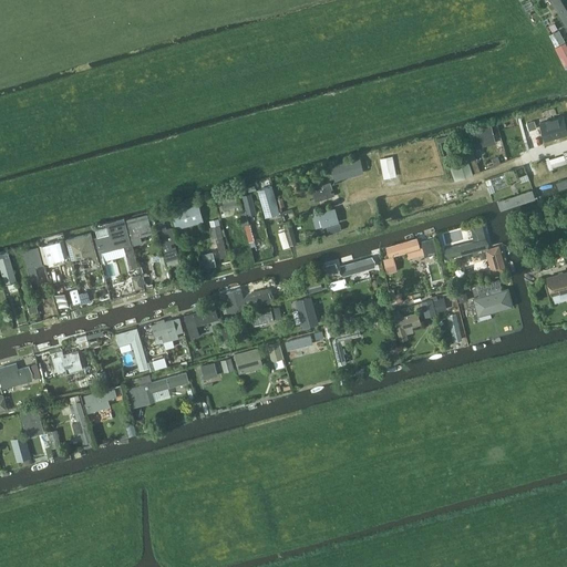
[(566,4),(564,0),(549,0),(566,29),(566,4)]
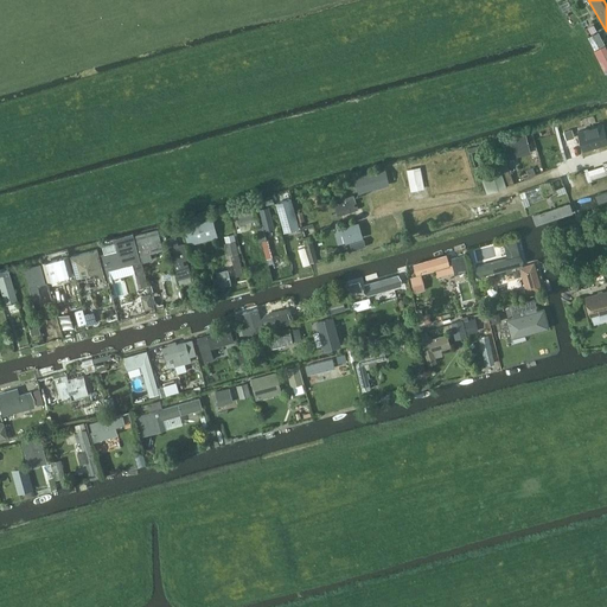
[(599,32),(588,38),(594,51),(606,45),(599,32)]
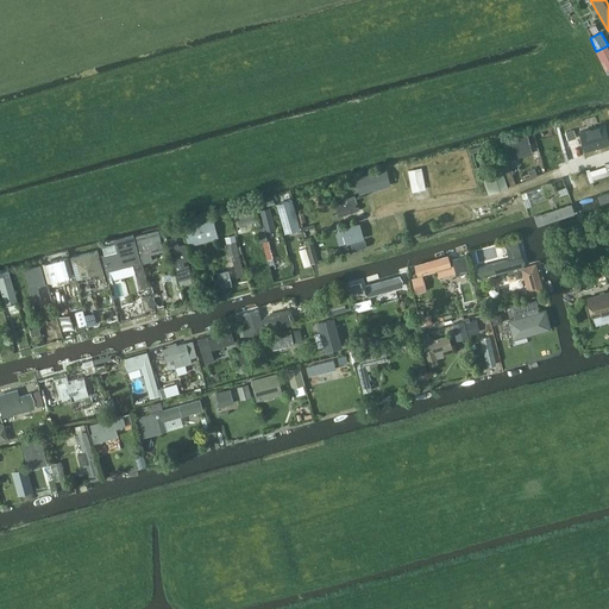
[(608,69),(608,48),(608,45),(596,51),(607,70),(608,69)]
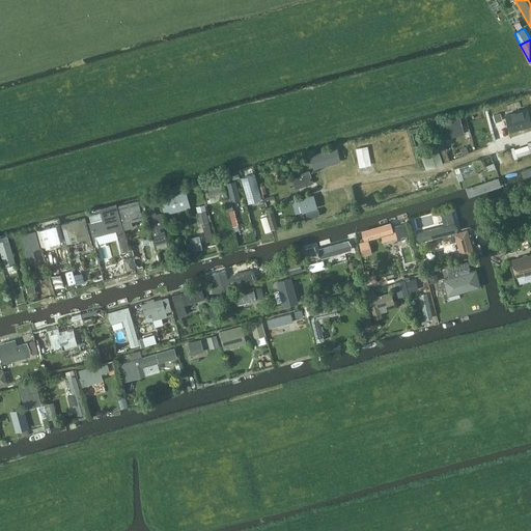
[(530,118),(528,108),(506,114),(510,131),(530,123),(530,118)]
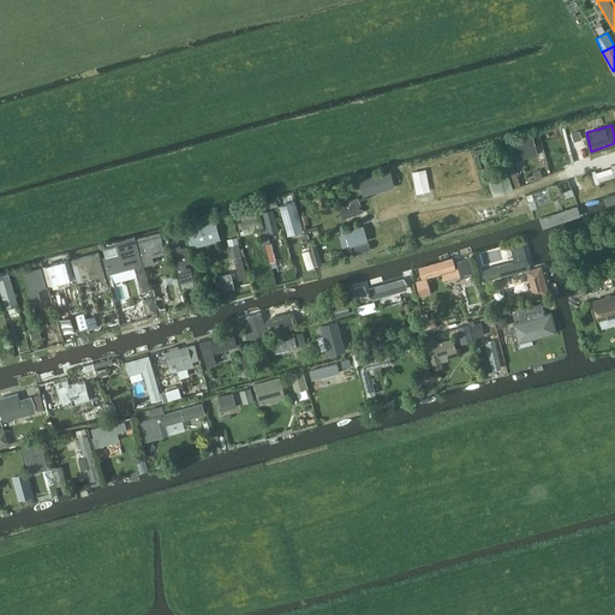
[(580,131),(572,133),(574,142),(583,139),(580,131)]
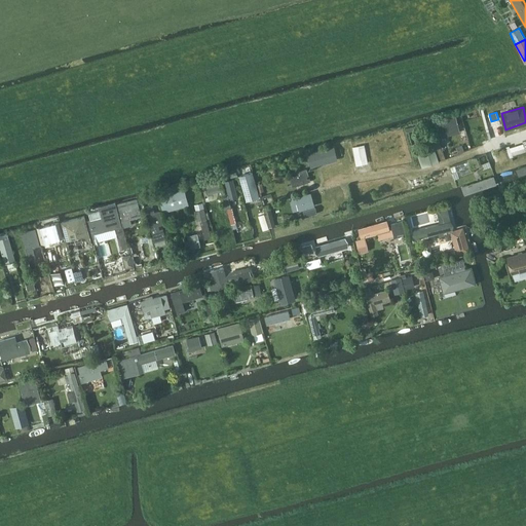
[(439,139),(460,133),(455,115),(434,120),(439,139)]
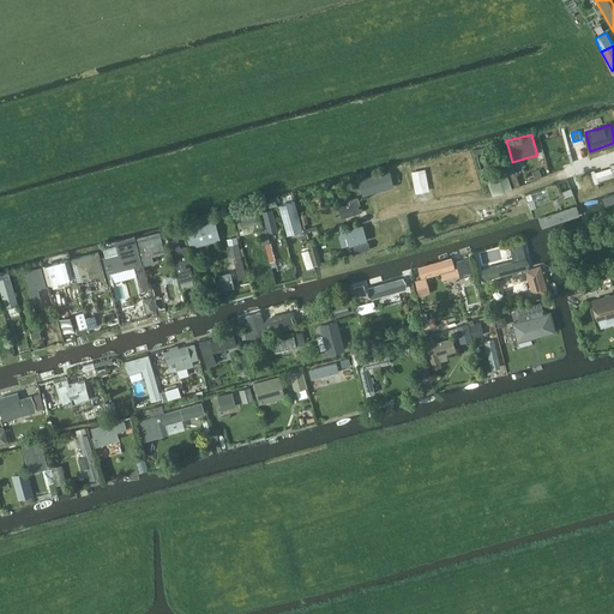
[(506,167),(486,173),(493,196),(512,190),(506,167)]
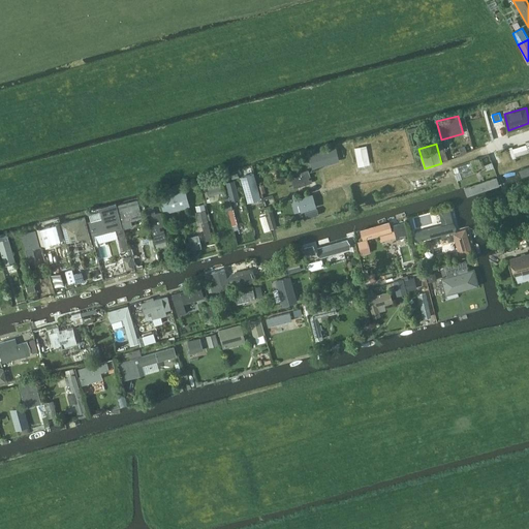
[(354,149),(358,167),(368,165),(367,161),(369,160),(366,146),(354,149)]
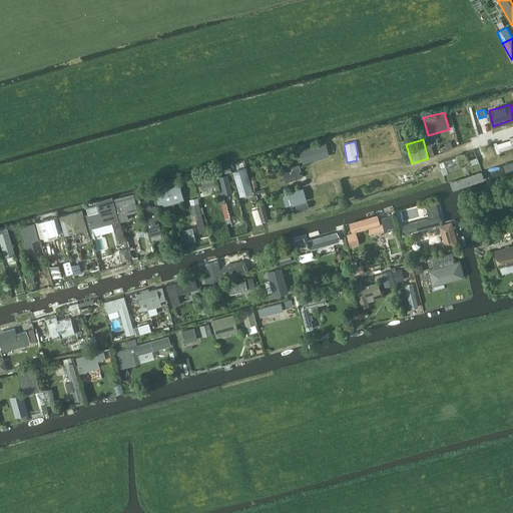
[(446,148),(443,150),(444,152),(449,151),(448,149),(453,148),(451,141),(445,143),(446,148)]
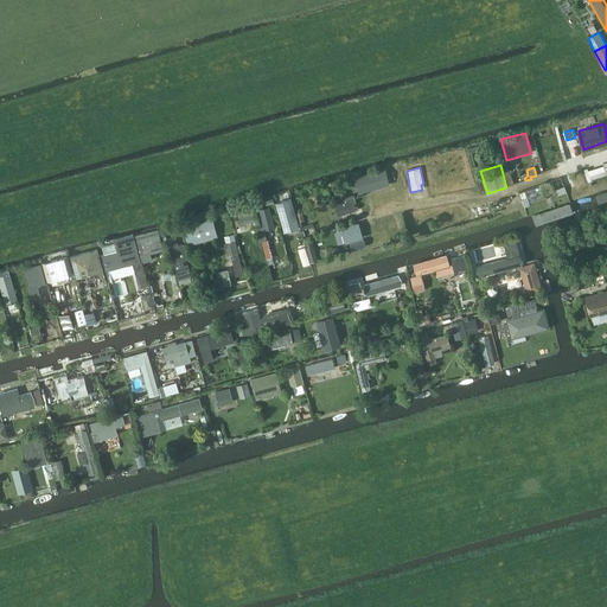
[(385,168),(355,177),(359,192),(390,184),(385,168)]
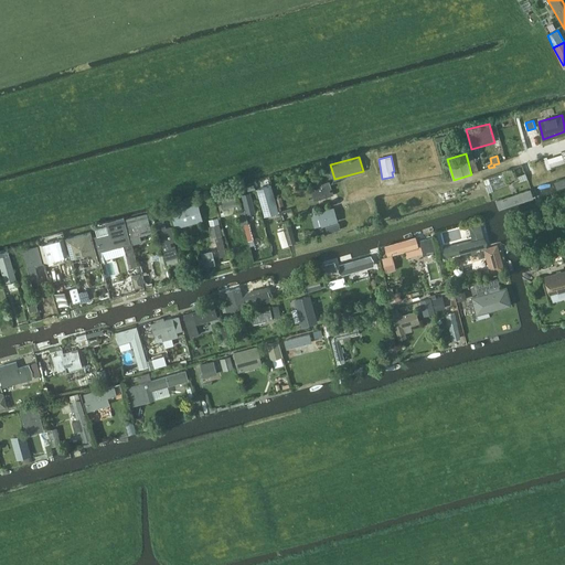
[(526,173),(523,166),(513,169),(516,177),(526,173)]
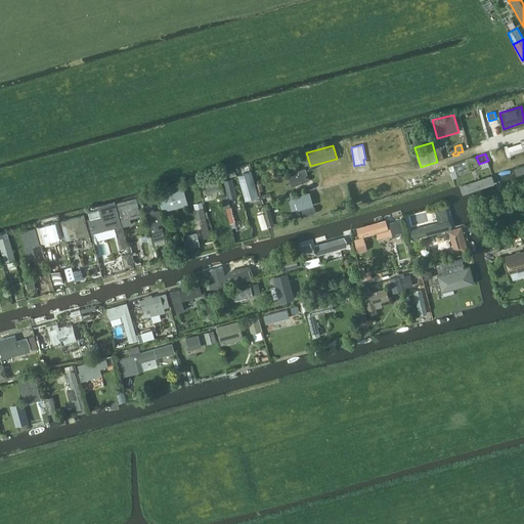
[(291,186),(310,181),(306,167),(287,173),(291,186)]
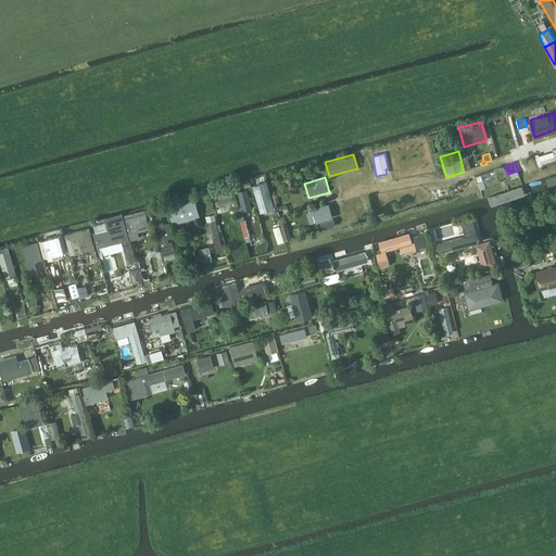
[(266,181),(253,186),(261,213),(275,209),(266,181)]
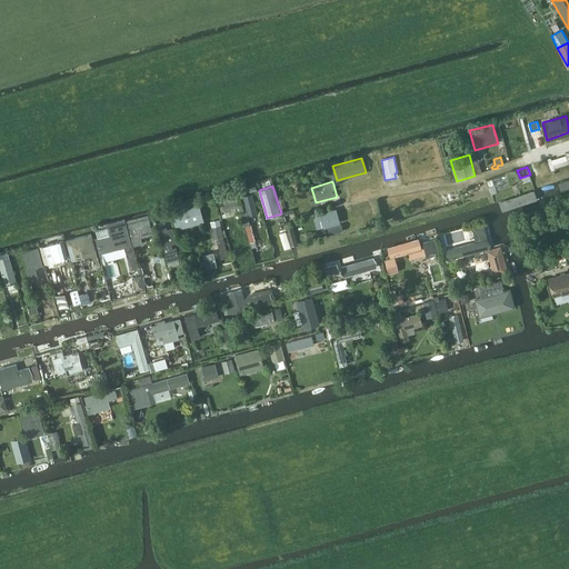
[(237,212),(243,211),(240,198),(243,197),(241,190),(231,193),(231,191),(217,196),(220,203),(222,212),(225,211),(227,217),(237,213),(237,212)]
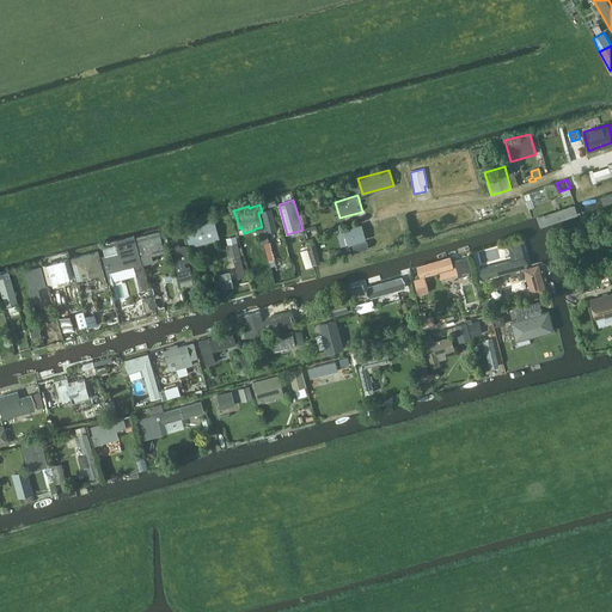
[(576,215),(574,206),(536,219),(539,228),(576,215)]
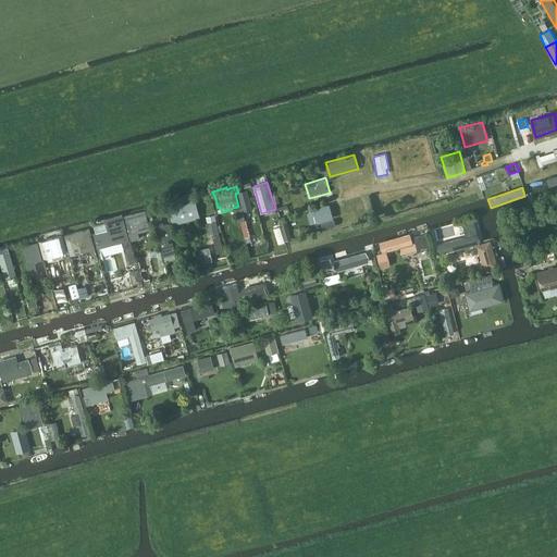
[(244,212),(252,210),(247,189),(238,192),(244,212)]
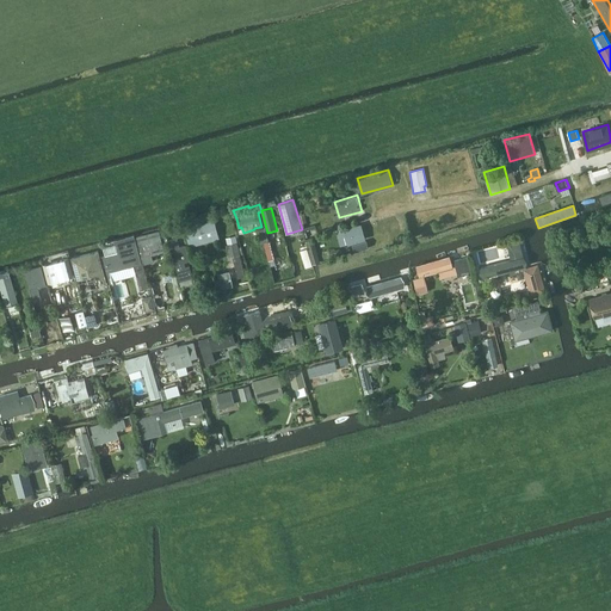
[(185,227),(190,247),(220,239),(215,220),(185,227)]
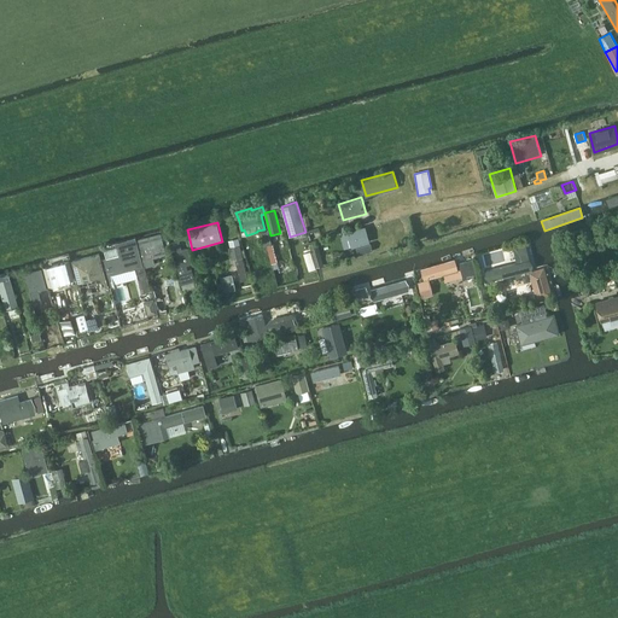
[(344,251),(369,243),(365,227),(339,234),(344,251)]
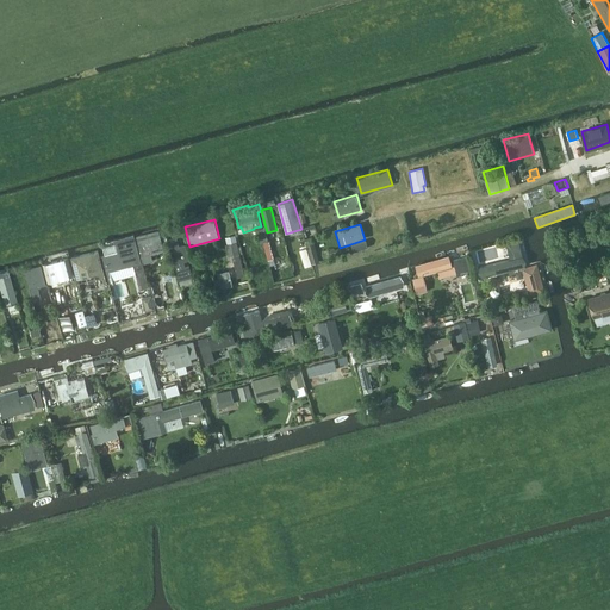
[(268,241),(265,226),(256,228),(260,242),(268,241)]
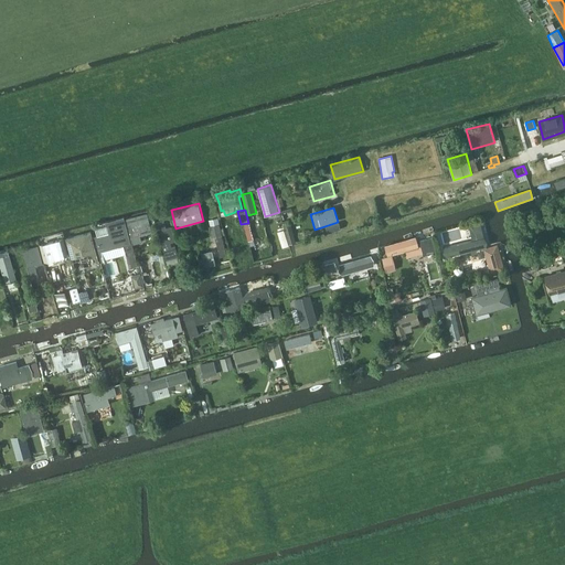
[(132,243),(134,247),(140,245),(142,243),(139,232),(151,228),(147,213),(125,220),(131,243),(132,243)]
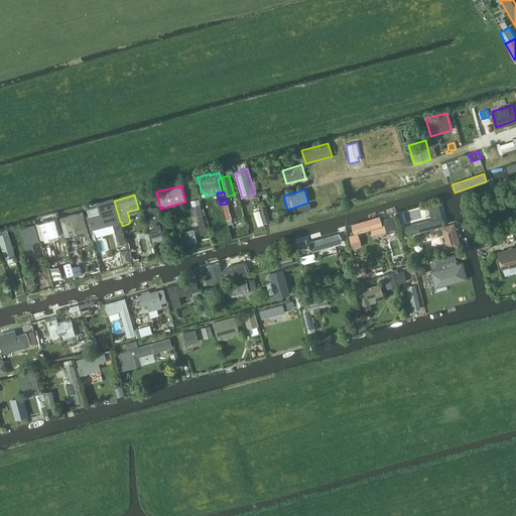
[(120,222),(114,201),(113,199),(97,203),(98,207),(87,209),(89,216),(87,216),(93,240),(115,234),(118,245),(126,243),(122,226),(121,222),(120,222)]
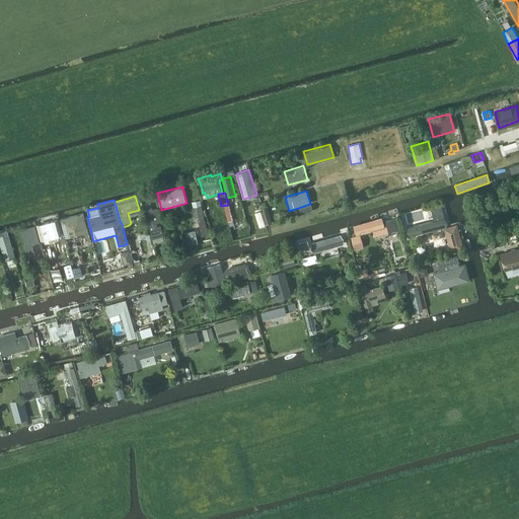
[(153,209),(151,201),(143,203),(152,238),(163,235),(161,225),(158,225),(157,222),(161,221),(157,208),(153,209)]
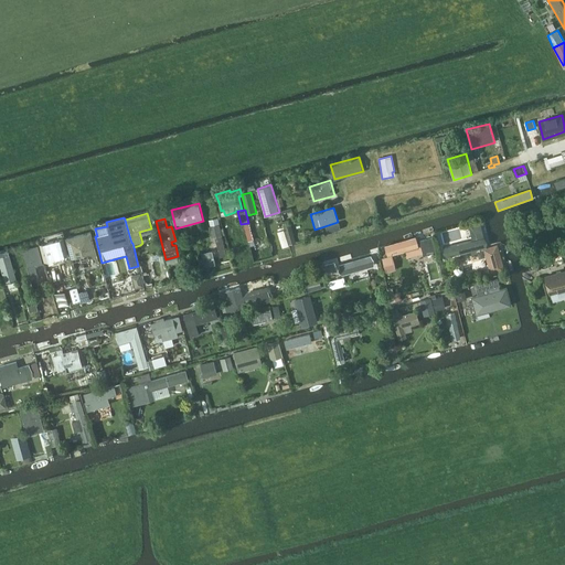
[(296,243),(289,221),(283,223),(289,245),(296,243)]
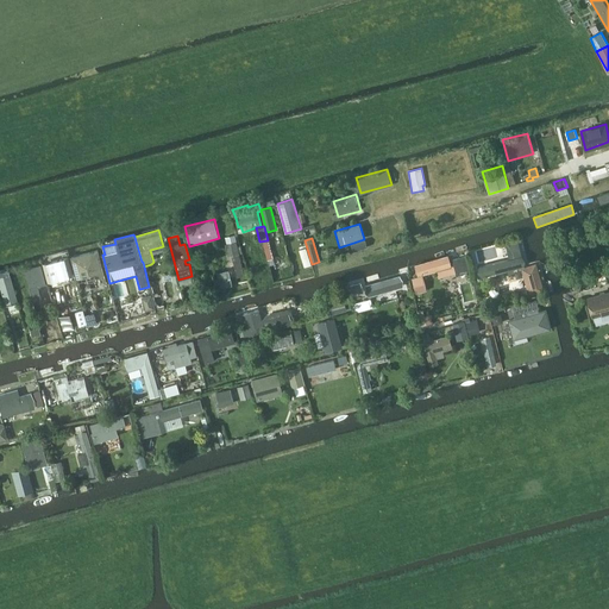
[(227,243),(225,244),(230,265),(233,265),(236,277),(245,275),(237,240),(227,243)]
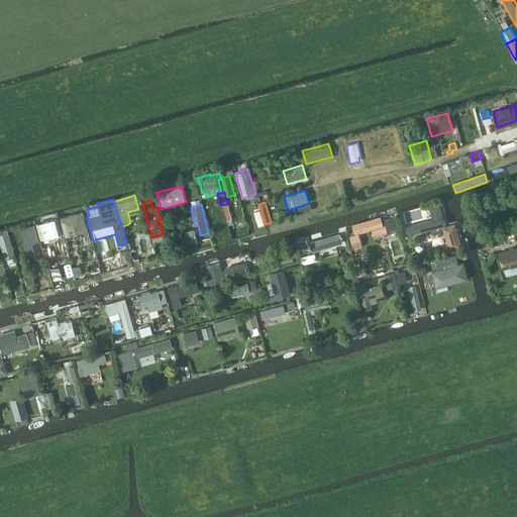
[(227,221),(232,219),(228,204),(223,205),(227,221)]
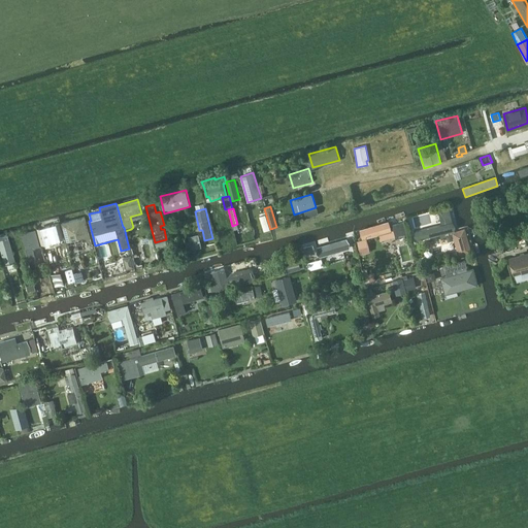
[(304,211),(306,219),(319,215),(317,208),(304,211)]
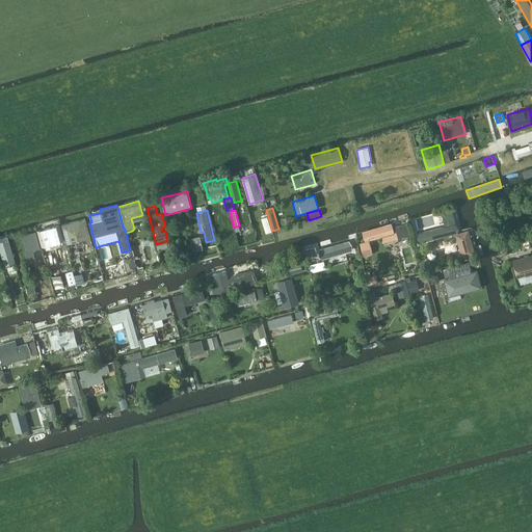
[(421,241),(458,233),(458,227),(456,223),(452,210),(442,212),(445,225),(419,232),(418,237),(421,241)]
